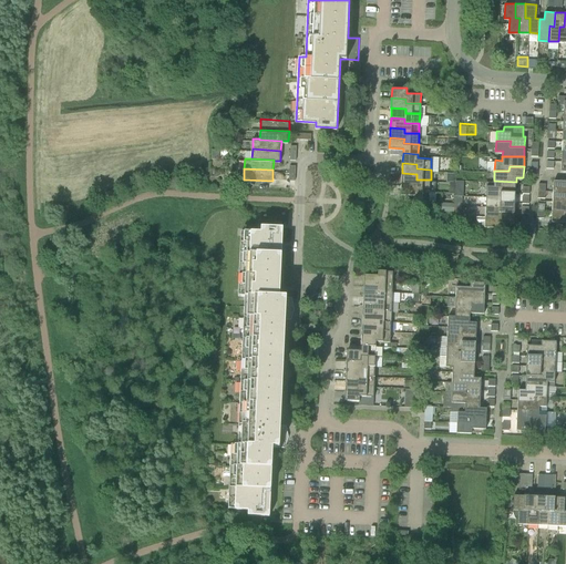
[(417,174),(402,173),(401,184),(415,184),(415,190),(430,190),(431,180),(417,180),(417,174)]
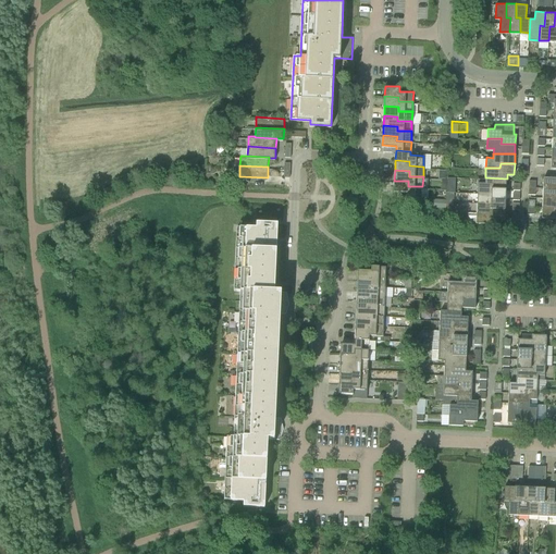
[(555,176),(544,176),(543,186),(555,186),(555,176)]
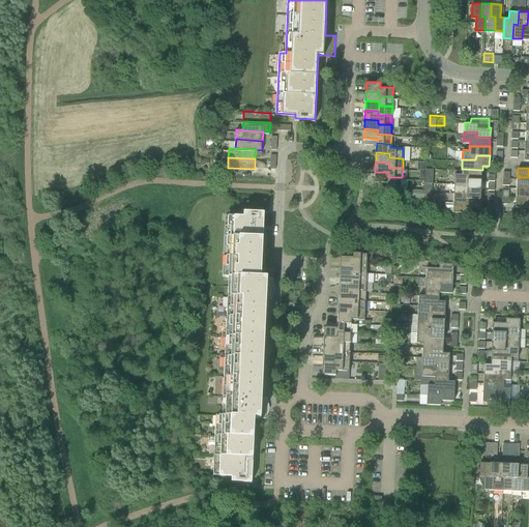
[(482,170),(462,169),(462,173),(456,173),(454,182),(468,183),(468,178),(481,179),(482,170)]
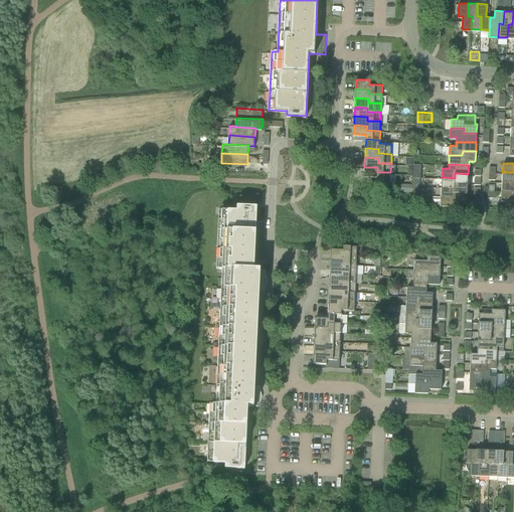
[(377,167),(364,167),(364,176),(377,176),(376,181),(390,182),(390,172),(377,172),(377,167)]
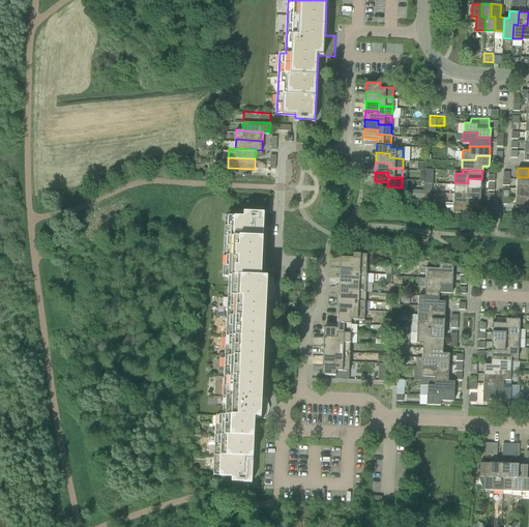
[(528,177),(517,177),(517,186),(528,186),(528,177)]
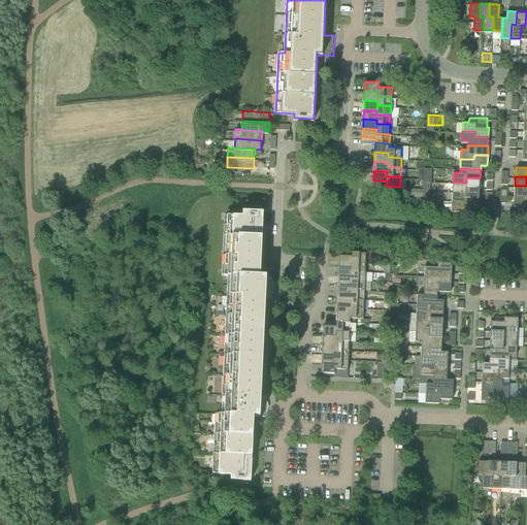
[(453,182),(453,191),(466,192),(466,187),(480,188),(480,178),(466,177),(466,183),(453,182)]
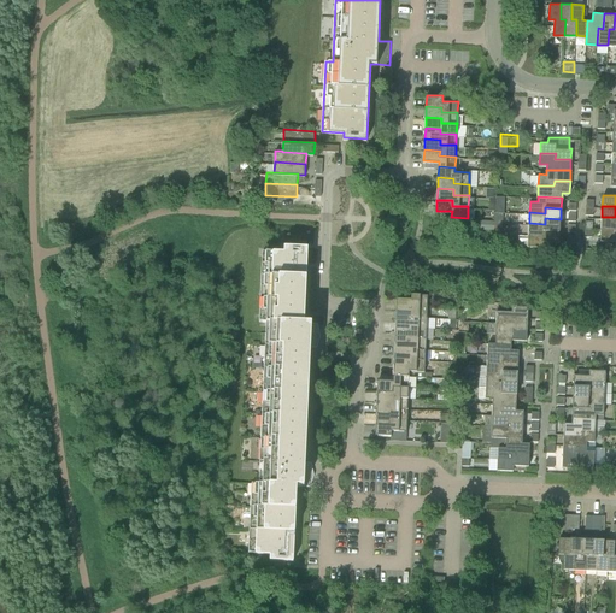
[(615,217),(602,217),(602,228),(615,229),(615,217)]
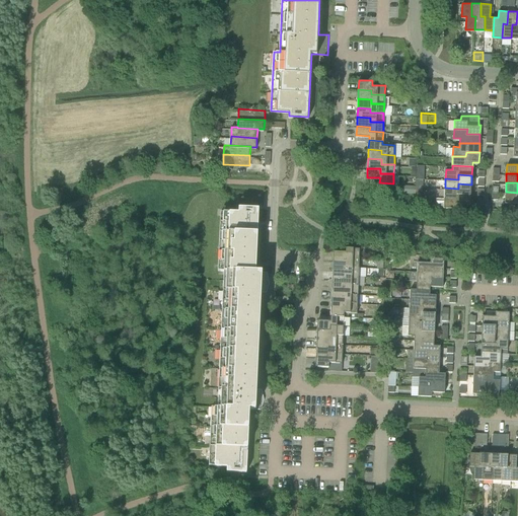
[(416,185),(403,183),(402,192),(415,193),(416,185)]
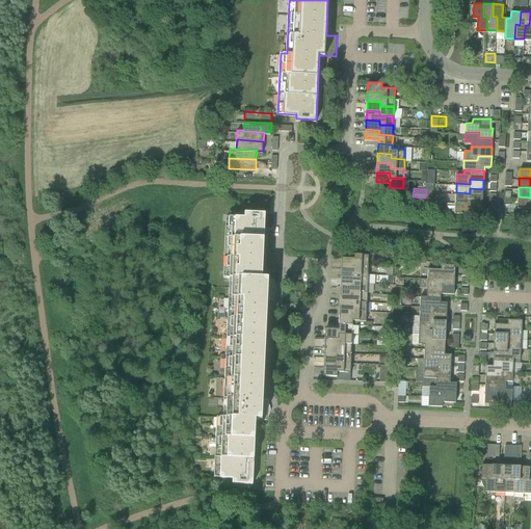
[(470,193),(456,192),(455,202),(469,203),(469,197),(482,199),(483,189),(470,188),(470,193)]
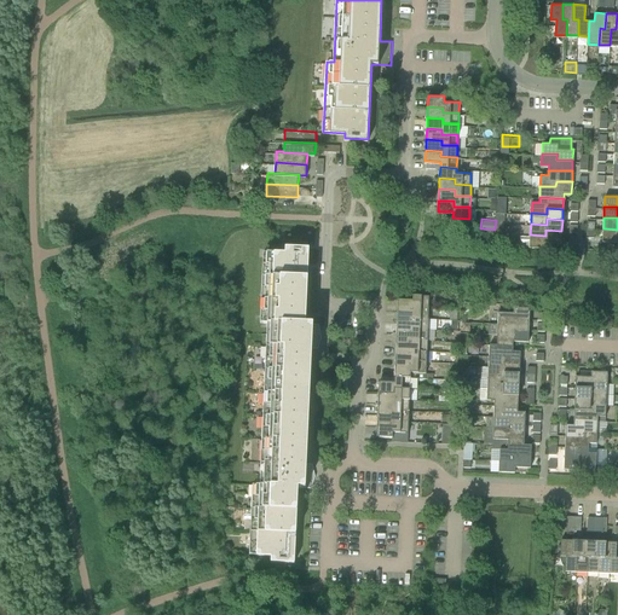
[(617,230),(604,228),(602,239),(617,241),(617,247),(617,230)]
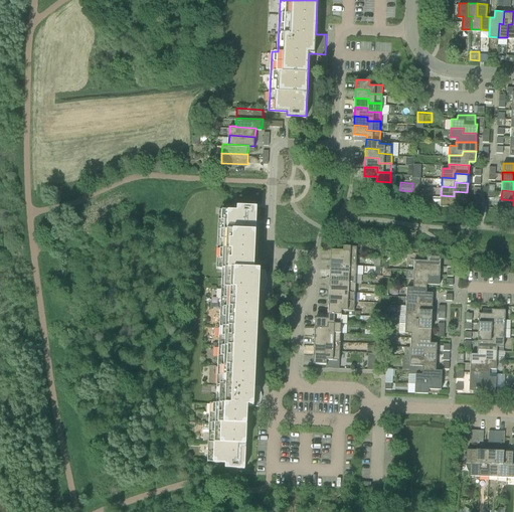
[(454,196),(441,195),(441,204),(454,205),(454,201),(467,201),(467,192),(454,191),(454,196)]
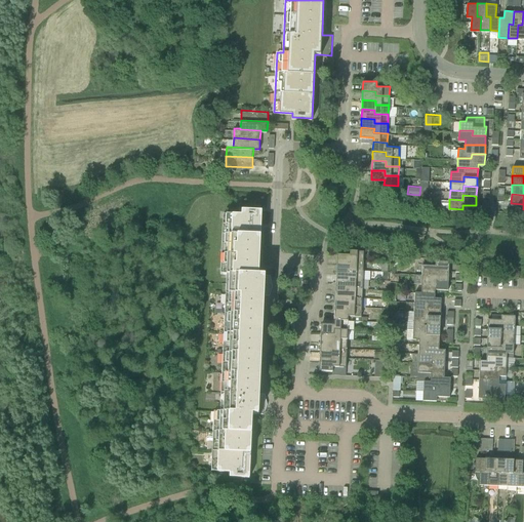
[(242,213),(224,212),(220,272),(227,272),(224,342),(263,343),(265,284),(273,284),(271,274),(259,273),(263,209),(242,208),(242,213)]
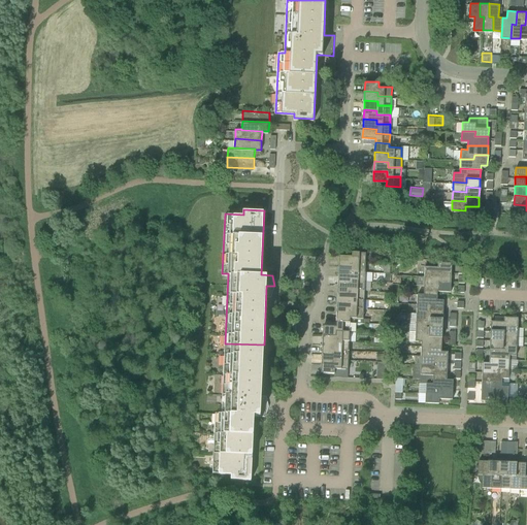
[(339,255),(339,264),(353,264),(353,260),(366,260),(366,252),(353,251),(353,255),(339,255)]
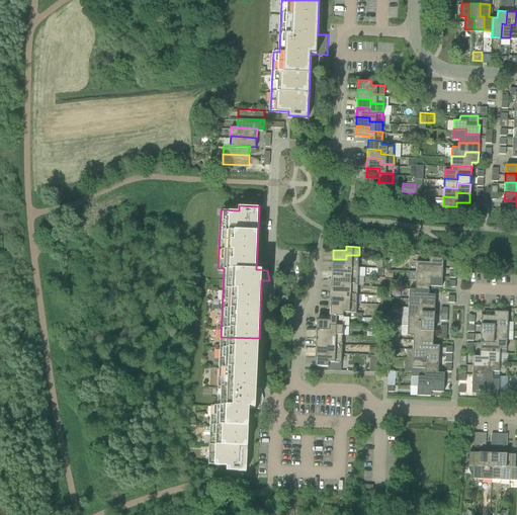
[(346,259),(333,259),(332,268),(345,269),(346,264),(358,265),(359,255),(346,255),(346,259)]
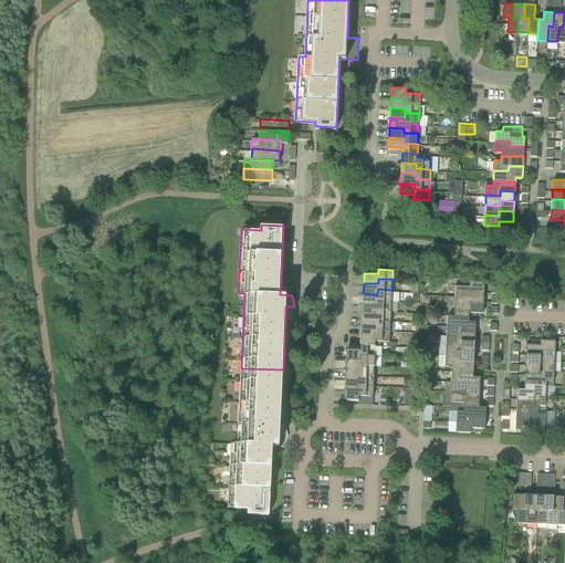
[(470,291),(484,291),(484,281),(470,280),(470,285),(456,284),(456,294),(470,295),(470,291)]
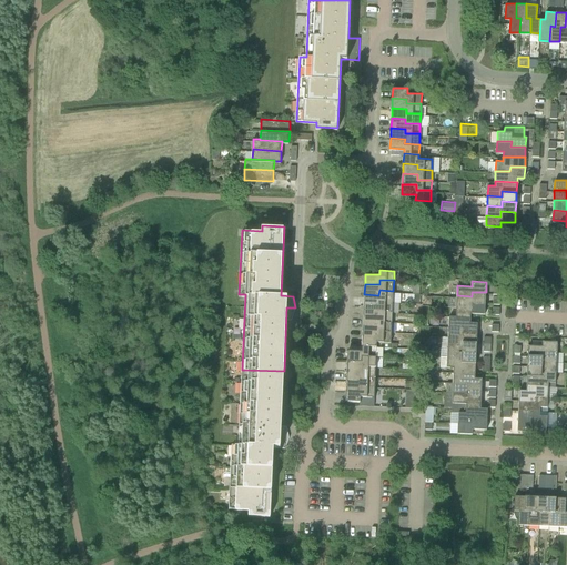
[(364,294),(364,304),(378,304),(378,300),(393,300),(393,291),(380,290),(378,295),(364,294)]
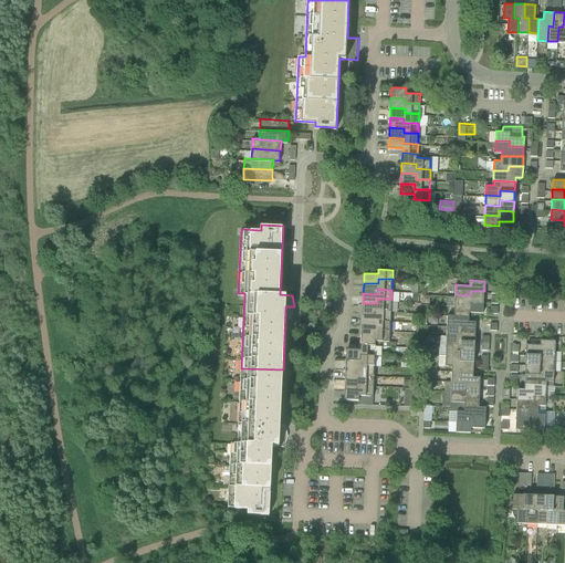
[(470,295),(456,294),(454,304),(469,305),(470,301),(484,301),(484,291),(470,291),(470,295)]
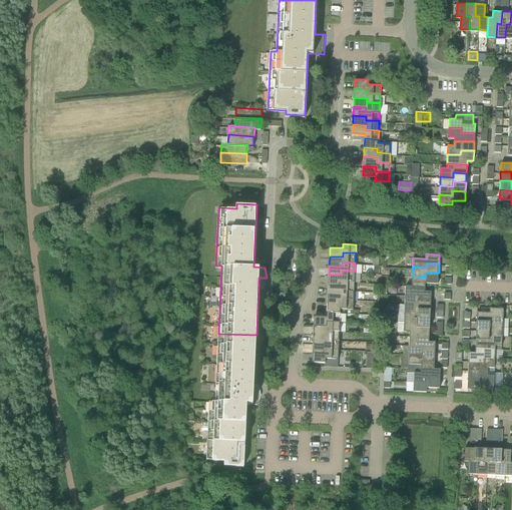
[(342,275),(329,275),(328,284),(342,284),(342,280),(355,281),(355,271),(342,271),(342,275)]
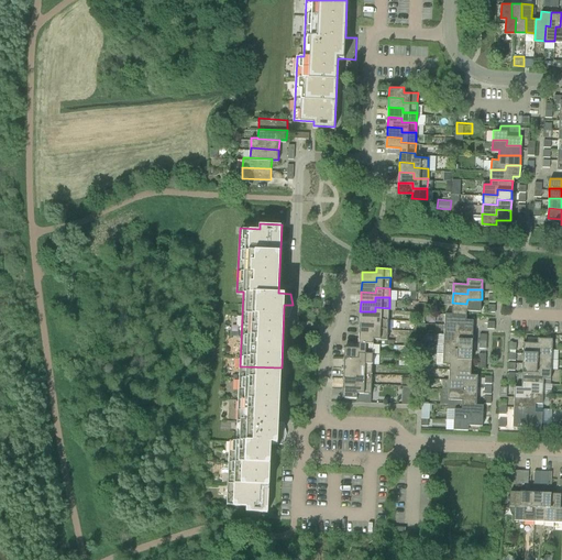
[(445,311),(445,313),(466,314),(467,309),(481,310),(482,299),(467,299),(466,304),(452,303),(452,311),(445,311)]
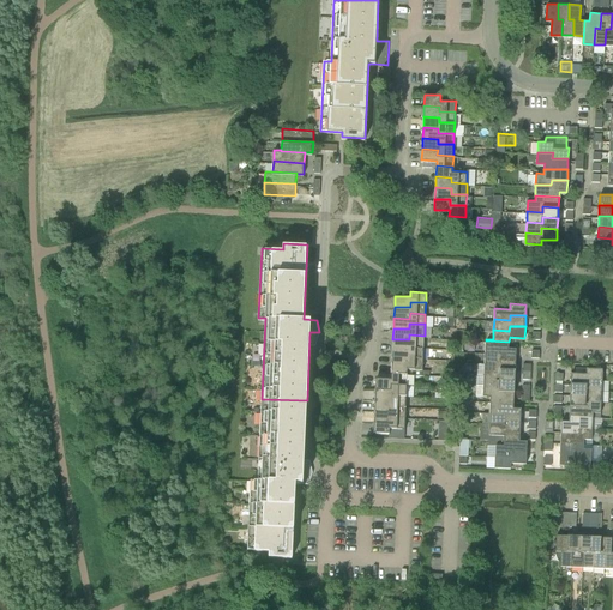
[(409,339),(392,339),(392,350),(408,350),(409,345),(424,346),(425,336),(409,334),(409,339)]
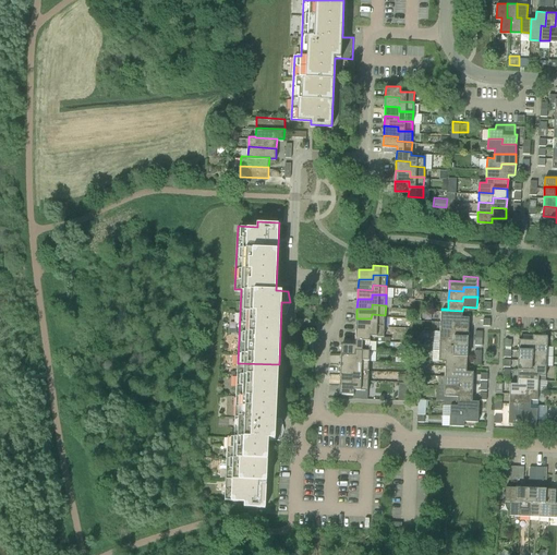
[(462,311),(442,310),(440,320),(455,321),(455,325),(469,326),(470,315),(462,315),(462,311)]
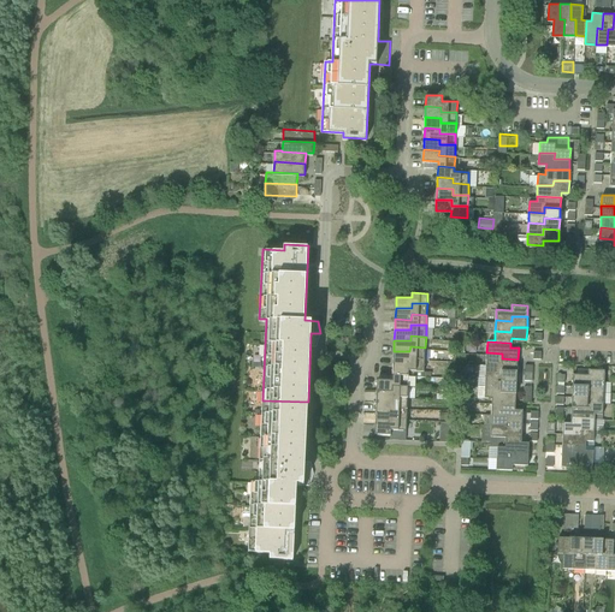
[(394,351),(394,362),(409,362),(409,357),(425,358),(425,348),(411,346),(409,351),(394,351)]
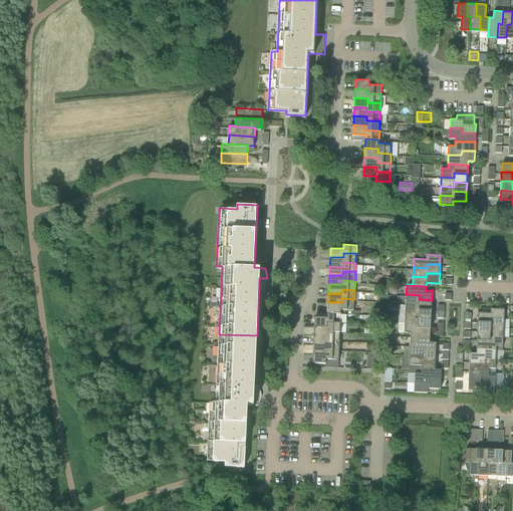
[(406,294),(406,303),(419,304),(419,308),(432,309),(432,300),(419,299),(419,295),(406,294)]
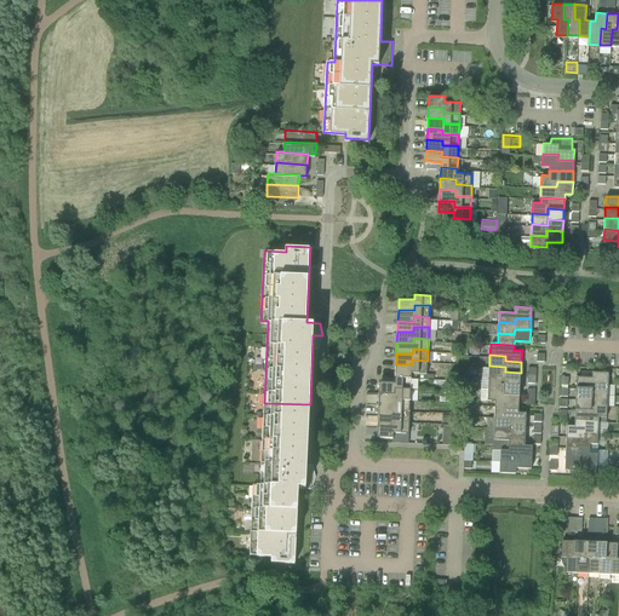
[(412,376),(411,376),(427,378),(427,372),(428,361),(412,360),(412,364),(396,364),(395,375),(412,376)]
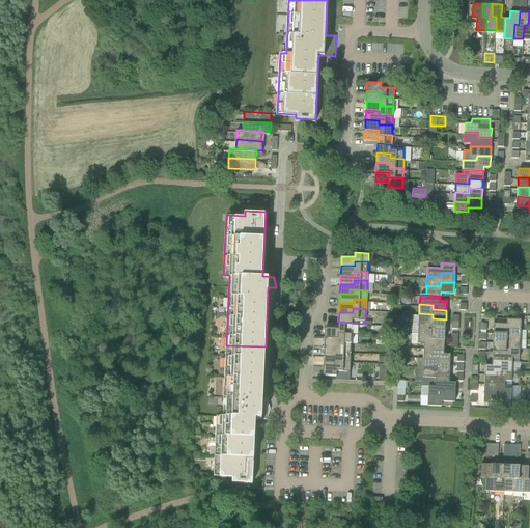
[(433,314),(419,313),(419,323),(433,324),(431,328),(445,329),(446,320),(433,318),(433,314)]
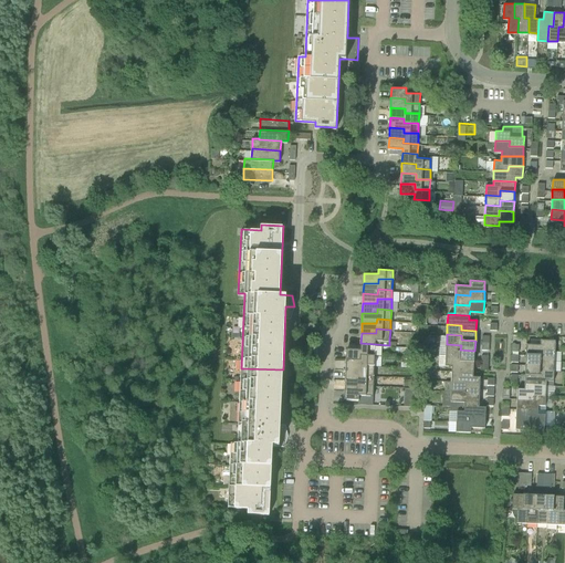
[(541,348),(555,350),(555,339),(541,339),(541,343),(526,343),(526,353),(541,354),(541,348)]
